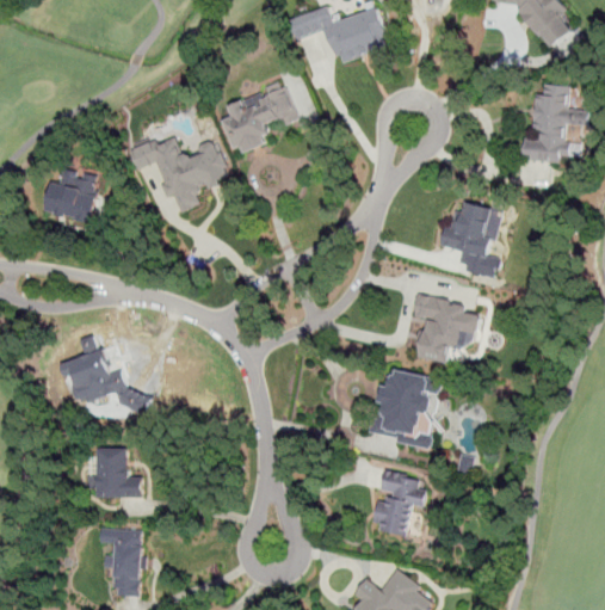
[(555,0),(563,11),(559,16),(569,31),(553,43),(549,38),(544,42),(539,35),(537,36),(516,7),(517,6),(516,4),(494,1),(494,0),(555,0)]
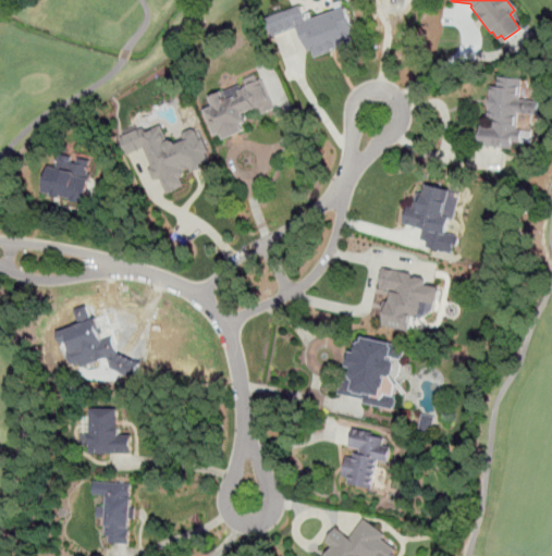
[(303,21),(341,8),(351,34),(346,35),(350,44),(309,58),(307,50),(305,51),(297,31),(293,32),(292,27),(268,35),(262,17),(297,5),(303,21)]
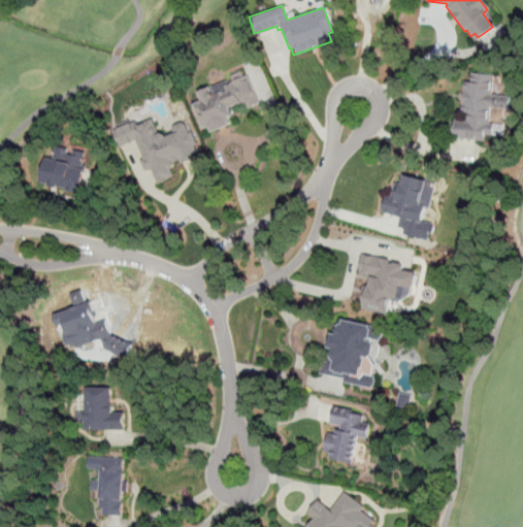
[(241,69),(243,74),(247,73),(258,101),(248,105),(246,100),(240,103),(239,100),(232,103),(235,111),(230,113),(233,120),(214,128),(210,122),(205,125),(195,100),(203,96),(200,88),(231,75),(230,73),(241,69)]
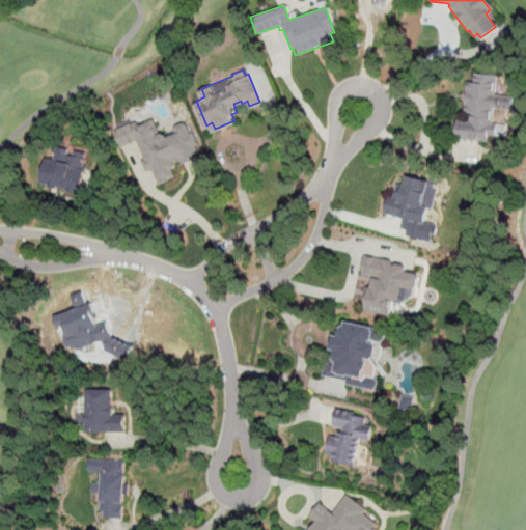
[(492,77),(491,93),(496,93),(494,108),(491,108),(489,122),(492,122),(491,136),(485,136),(485,142),(451,139),(453,119),(465,120),(466,112),(462,112),(463,104),(461,104),(463,82),(468,82),(469,75),(492,77)]
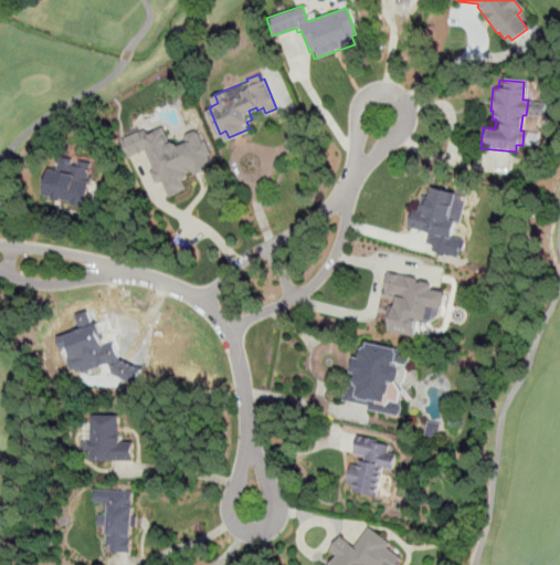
[(162,123),(170,140),(193,129),(210,163),(186,175),(188,179),(182,181),(186,188),(167,197),(159,181),(152,185),(147,173),(149,171),(140,153),(128,159),(119,143),(162,123)]
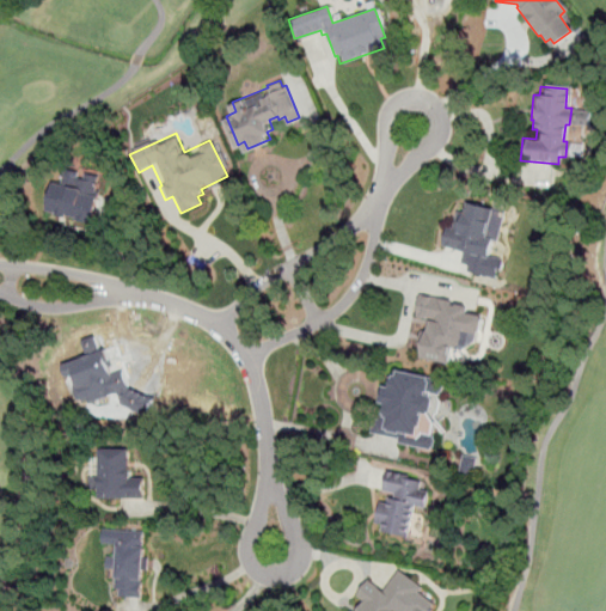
[(73,171),(95,176),(90,195),(95,196),(89,225),(69,220),(71,218),(62,217),(62,218),(53,215),(53,214),(43,212),(49,183),(57,185),(61,171),(72,173),(73,171)]
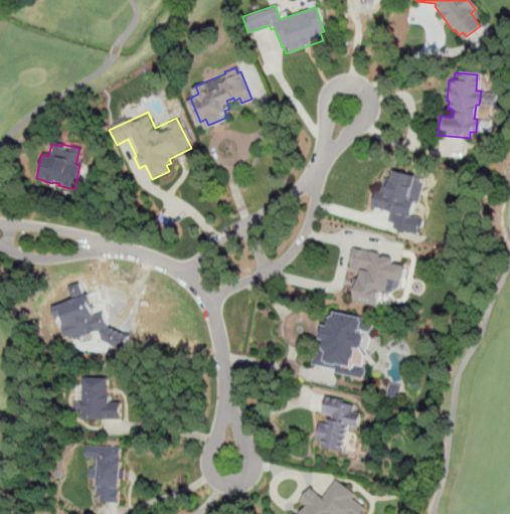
[(389,170),(412,176),(412,177),(415,178),(413,187),(411,186),(409,192),(416,193),(414,201),(411,201),(407,216),(368,206),(372,191),(377,192),(381,177),(386,179),(388,173),(389,173),(389,170)]
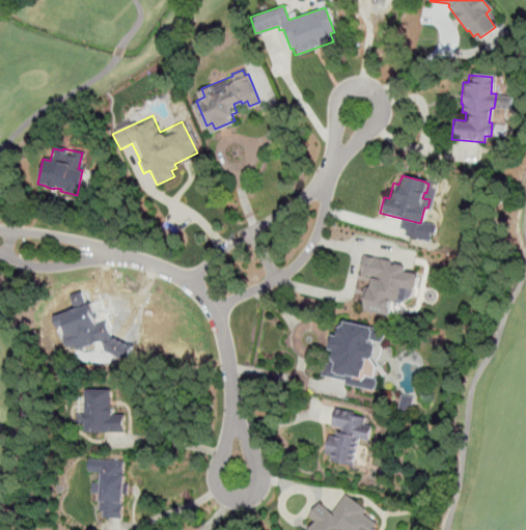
[(414,287),(412,288),(410,297),(398,304),(390,302),(387,315),(362,310),(369,278),(358,275),(360,266),(358,266),(360,254),(398,263),(402,269),(402,271),(413,274),(416,278),(414,287)]
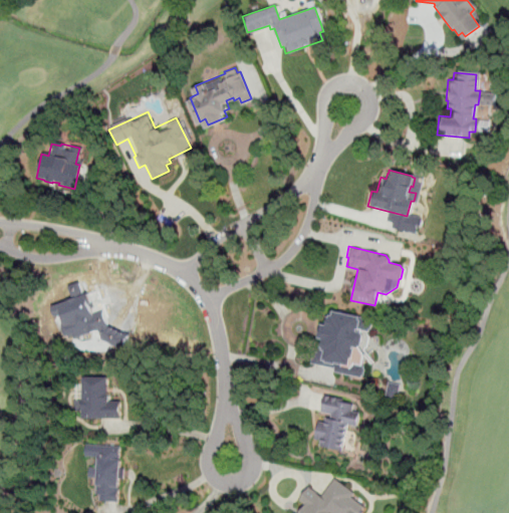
[(89,304),(87,305),(91,314),(99,311),(104,327),(70,339),(68,334),(64,335),(61,334),(59,328),(60,325),(65,324),(61,314),(53,317),(49,306),(62,301),(61,299),(73,295),(73,297),(85,293),(89,304)]
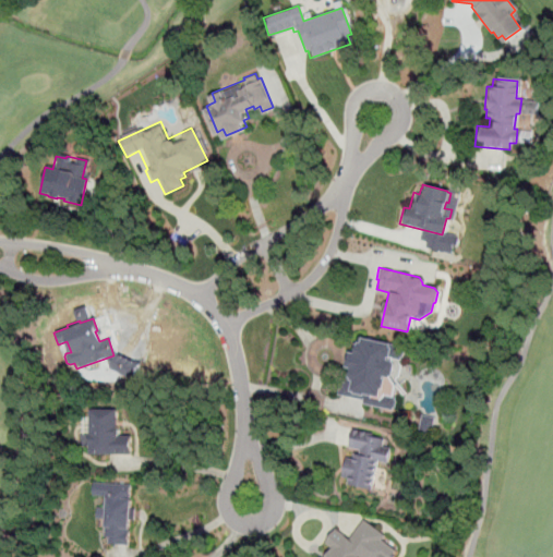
[(367,335),(406,343),(405,347),(407,348),(406,354),(404,355),(403,358),(397,356),(400,361),(398,372),(394,374),(398,382),(396,395),(397,395),(397,397),(398,399),(397,404),(395,406),(394,408),(363,401),(364,398),(338,392),(343,374),(352,376),(355,365),(350,364),(353,349),(359,350),(361,340),(362,340),(363,338),(365,339),(367,335)]
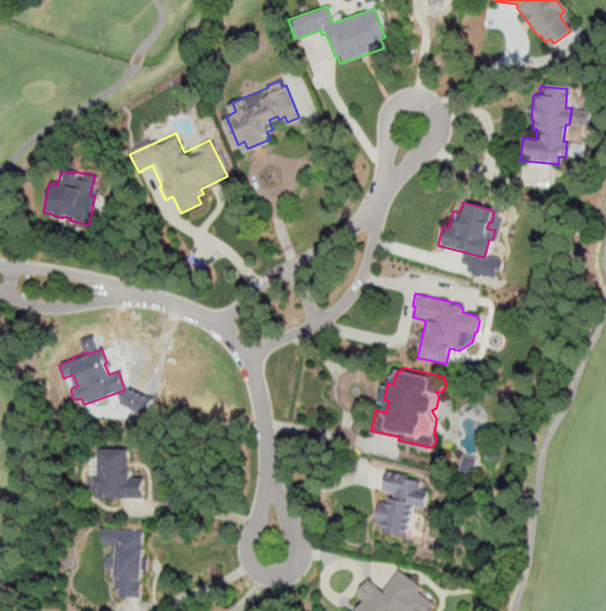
[(124,450),(124,459),(126,459),(126,477),(140,477),(140,499),(95,498),(95,489),(84,489),(84,476),(95,476),(95,450),(124,450)]
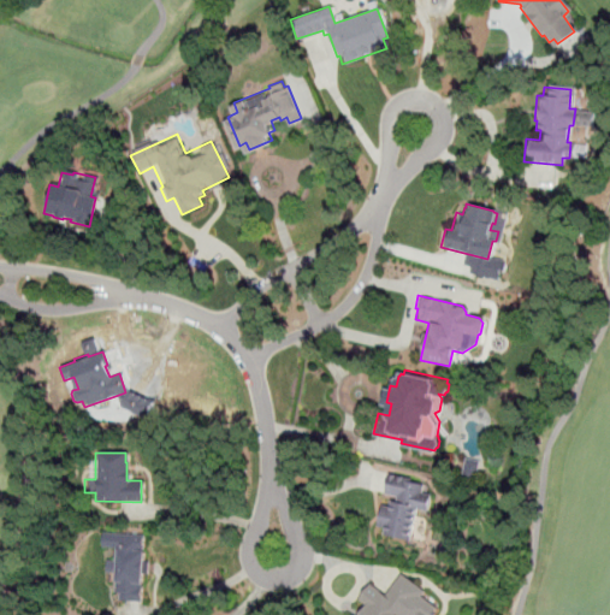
[(427,494),(424,512),(413,509),(406,542),(379,536),(380,526),(374,525),(379,504),(385,507),(386,500),(391,501),(392,496),(380,494),(384,475),(420,484),(418,491),(427,494)]
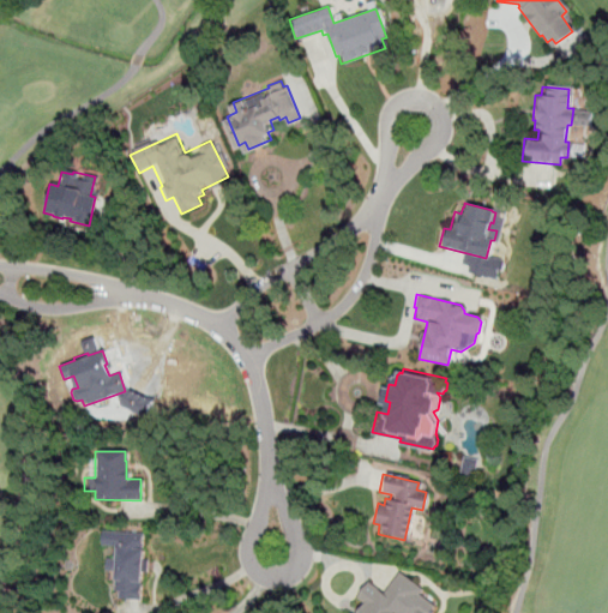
[(145,547),(144,558),(148,559),(146,571),(143,570),(143,580),(140,580),(139,583),(142,583),(140,599),(121,596),(121,589),(113,588),(114,569),(104,569),(104,557),(113,558),(113,545),(100,544),(101,529),(143,533),(142,547),(145,547)]
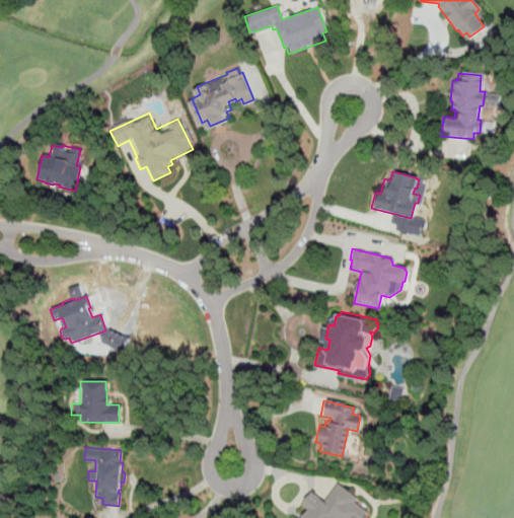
[(359,500),(356,504),(369,514),(365,517),(304,517),(308,514),(300,508),(312,492),(323,501),(337,483),(359,500)]
